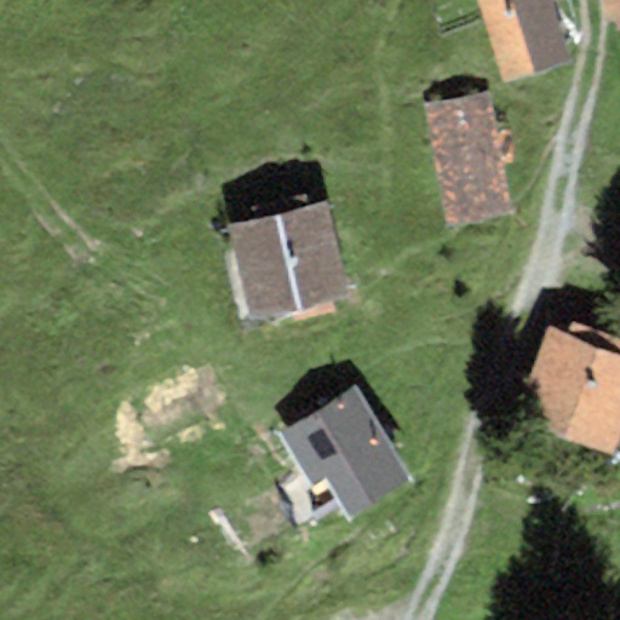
[(476,0),(504,84),(568,64),(546,0),(476,0)]
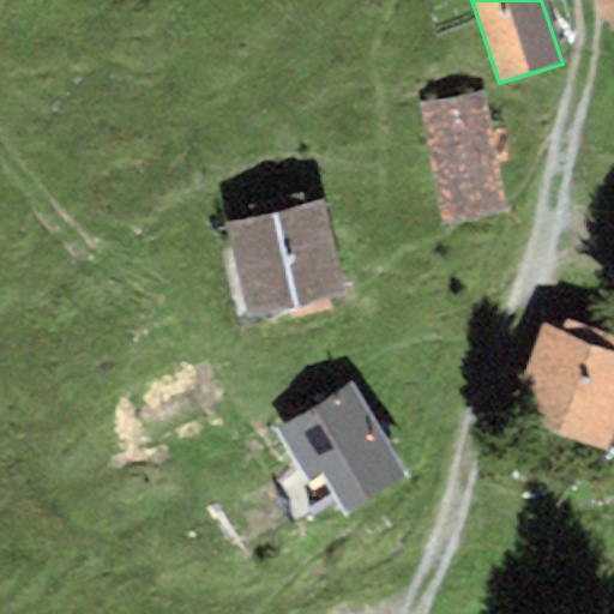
[(613,0),(597,0),(601,22),(613,20),(613,0)]
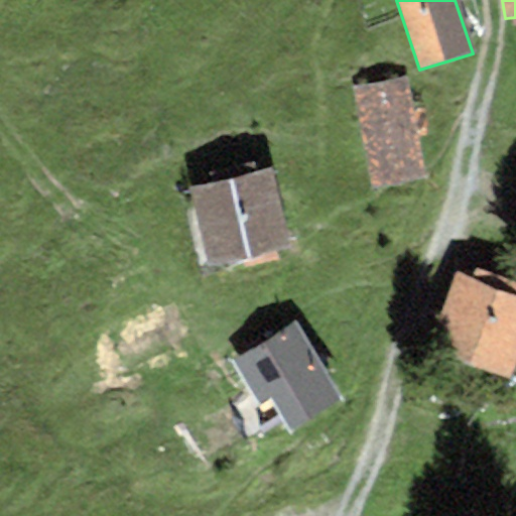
[(406,76),(352,87),(373,189),(426,178),(406,76)]
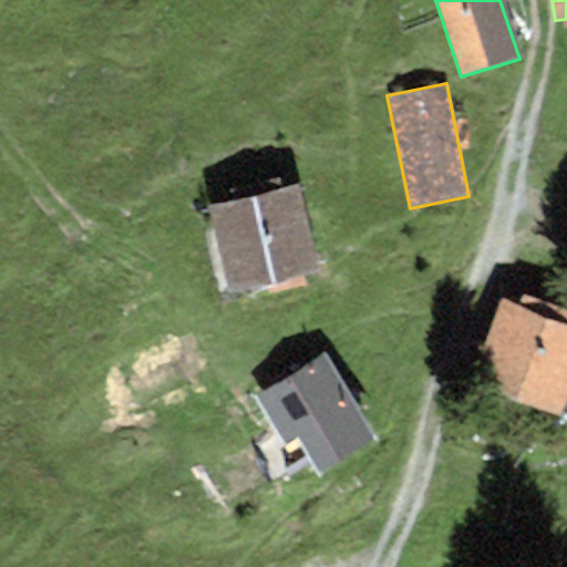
[(232,297),(318,274),(295,185),(207,208),(232,297)]
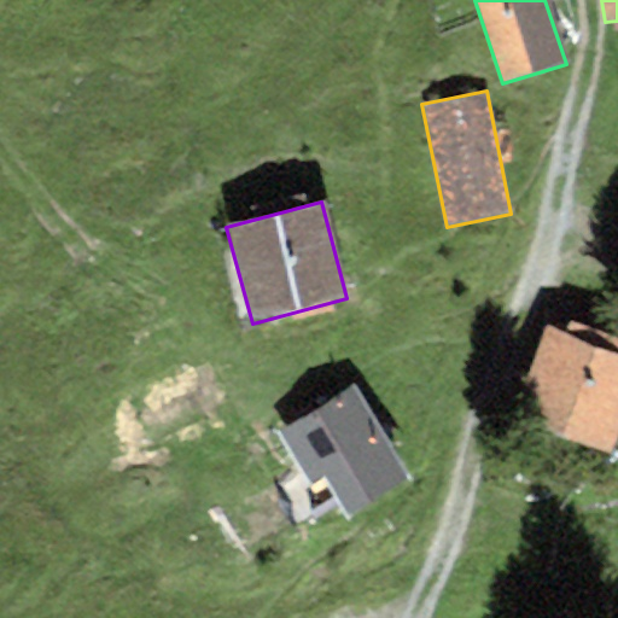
[(617,442),(617,337),(570,321),(565,336),(543,330),(512,420),(613,455),(617,442)]
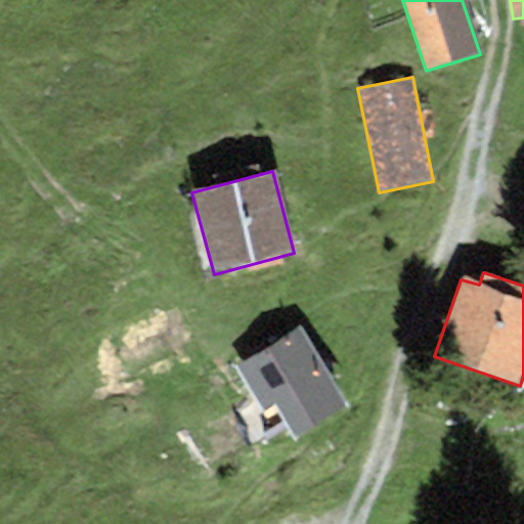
[(349,407),(301,328),(235,366),(263,411),(276,404),(297,438),(349,407)]
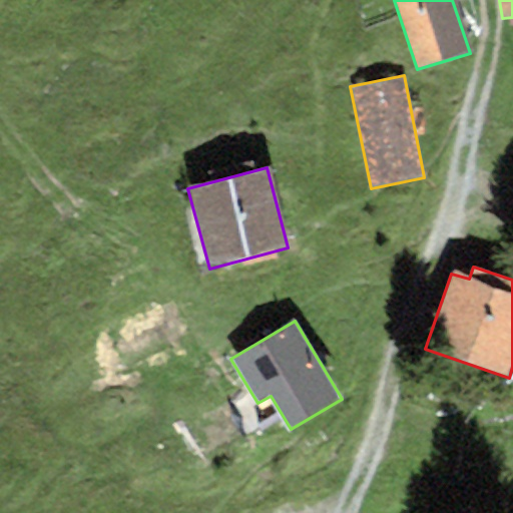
All buildings are outlined.
